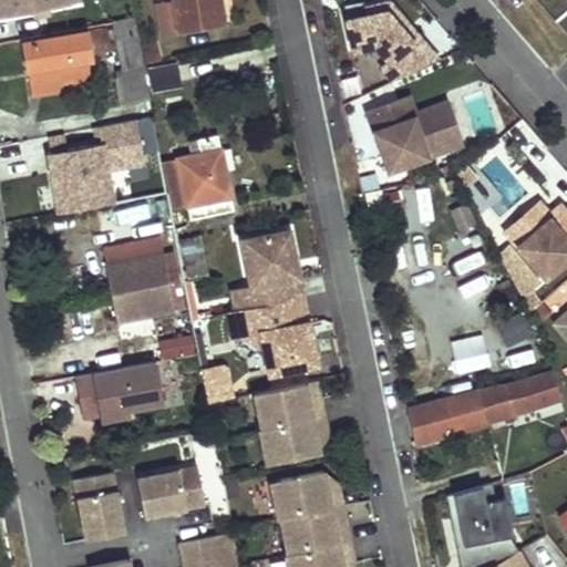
[(0,0),(0,13),(65,3),(64,0),(0,0)]
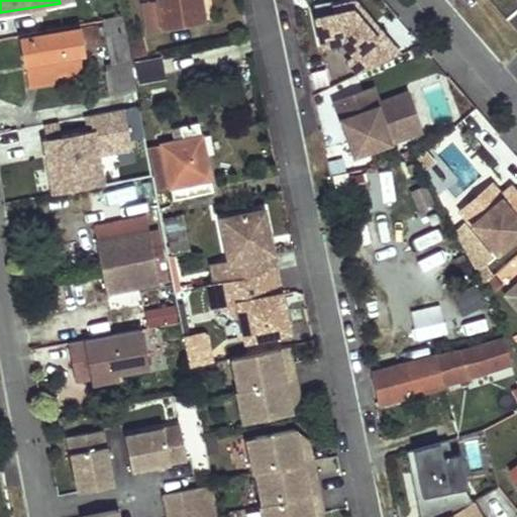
[(157,0),(162,28),(201,21),(196,0),(157,0)]
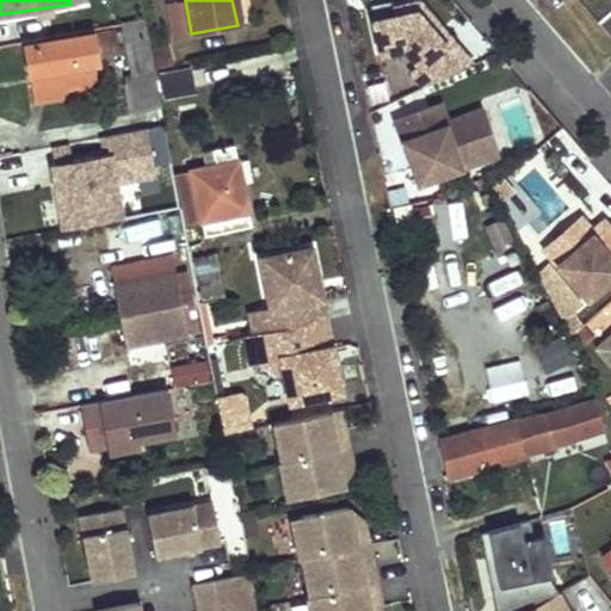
[(423,86),(475,61),(423,0),(394,5),(396,13),(372,17),(377,50),(402,47),(415,66),(409,72),(423,86)]
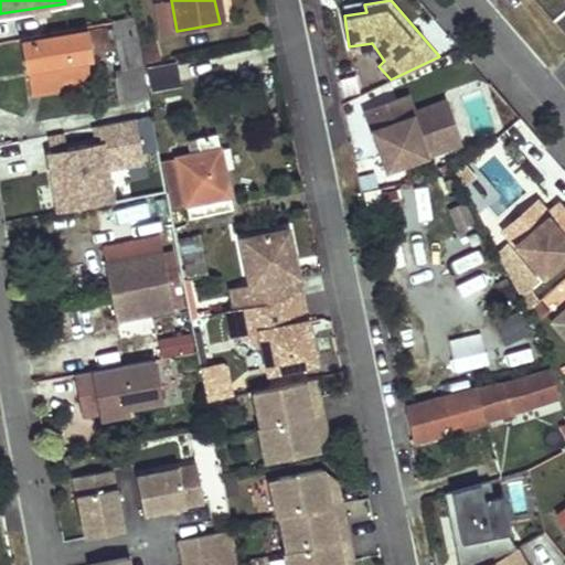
[(114,21),(124,68),(117,77),(124,106),(150,99),(134,17),(114,21)]
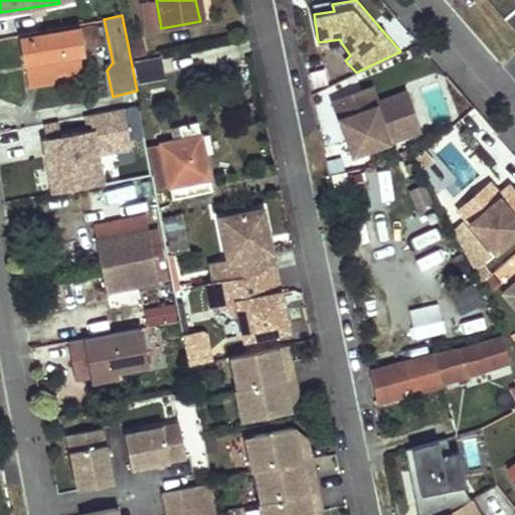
[(95,23),(21,37),(25,59),(82,48),(81,44),(99,41),(95,23)]
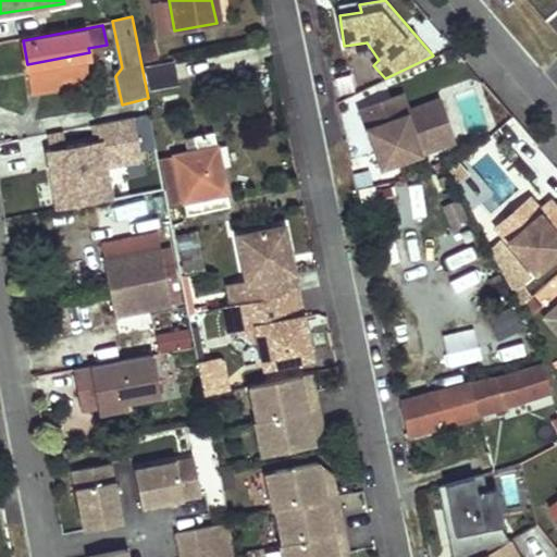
[(94,77),(89,52),(27,64),(33,89),(94,77)]
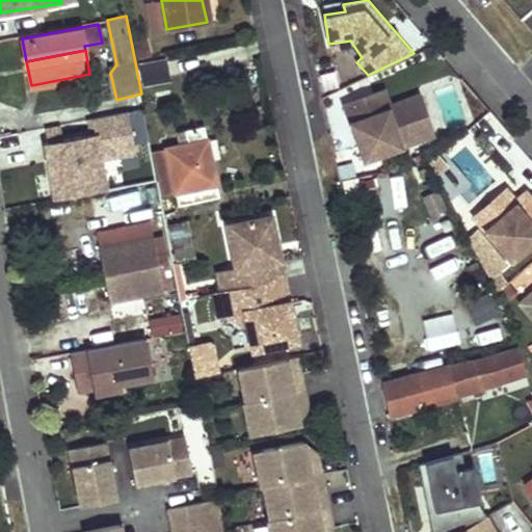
[(166,58),(137,63),(141,85),(170,79),(166,58)]
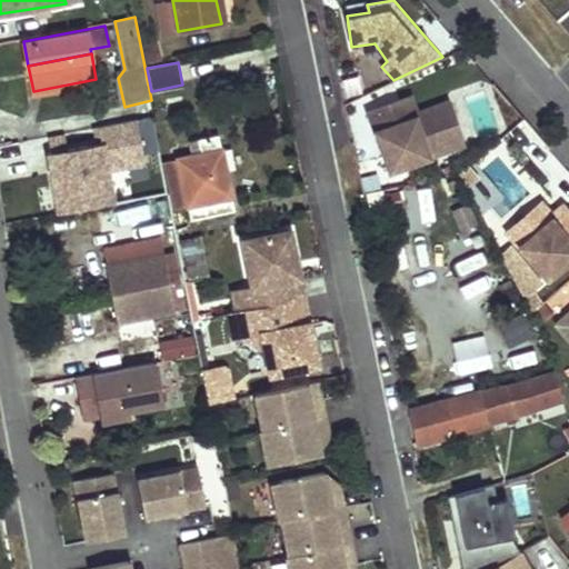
[(415,113),(409,97),(399,100),(410,130),(438,121),(448,150),(461,146),(447,103),(415,113)]
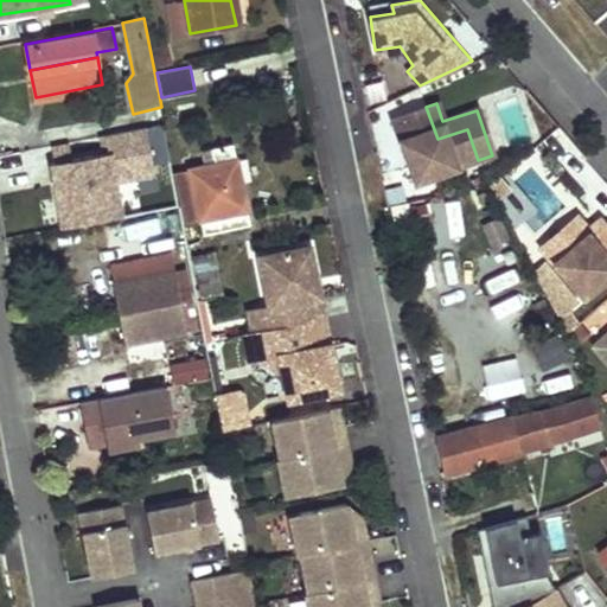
[(426,107),(391,119),(413,181),(478,160),(467,129),(438,139),(426,107)]
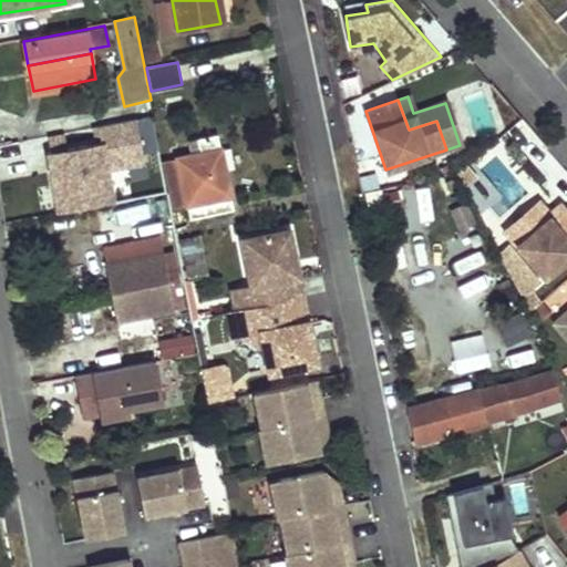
[(52,210),(116,205),(113,169),(143,166),(140,122),(44,131),(52,210)]
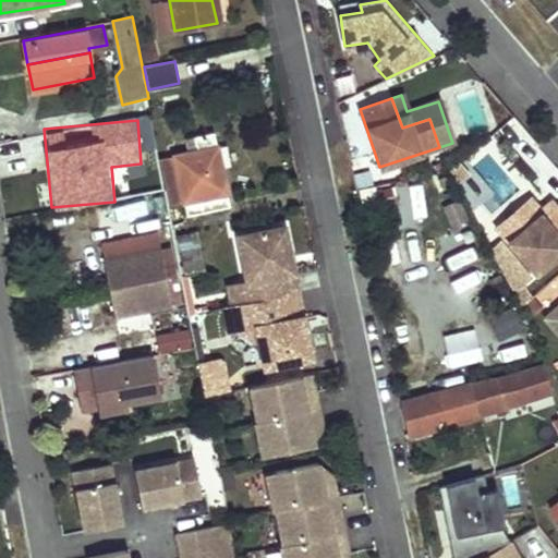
[(174,154),(184,202),(226,193),(213,132),(194,136),(198,149),(174,154)]
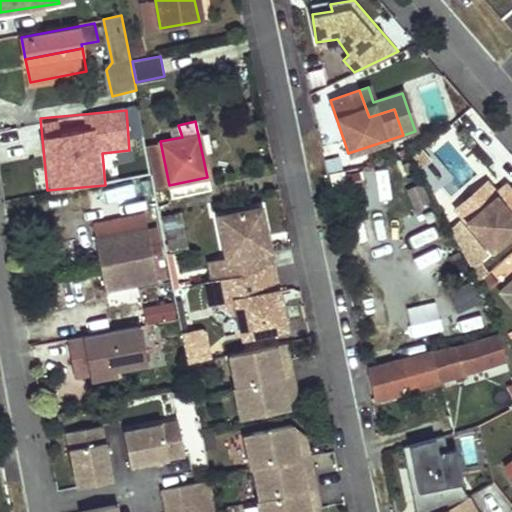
[(149,143),(158,187),(169,185),(160,141),(149,143)]
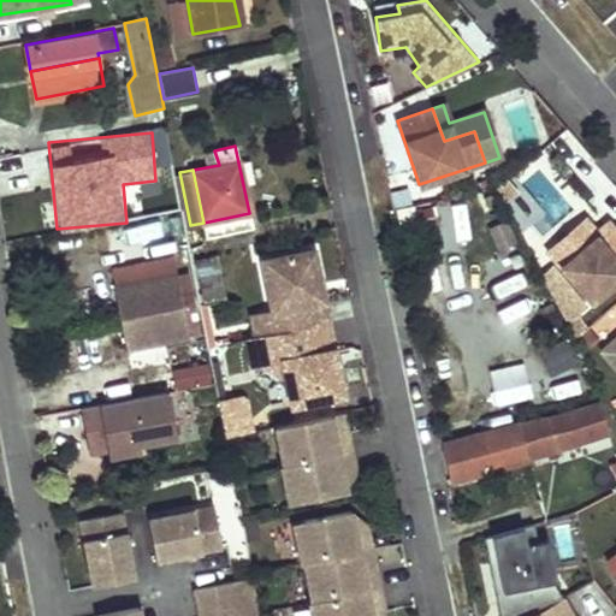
[(450,201),(452,238),(469,237),(467,200),(450,201)]
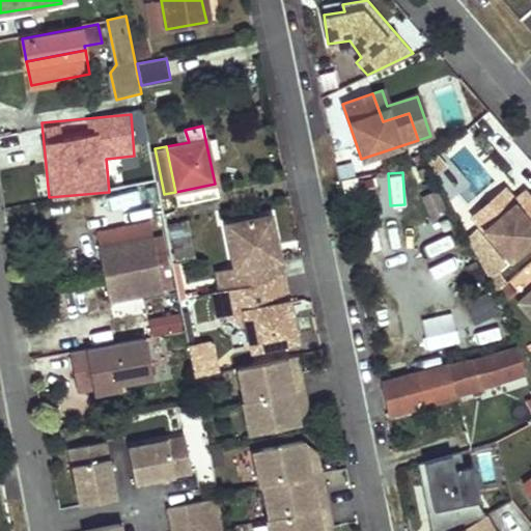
[(512,197),(503,186),(495,192),(511,212),(529,196),(523,188),(512,197)]
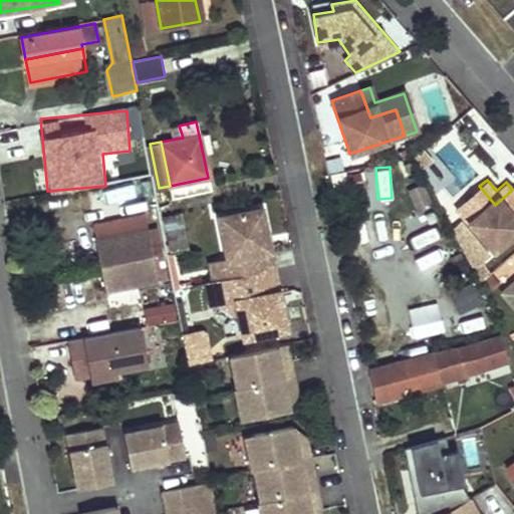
[(91,220),(143,213),(139,184),(87,191),(91,220)]
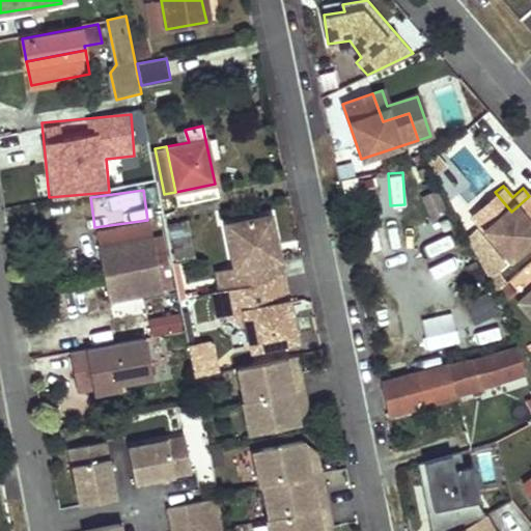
[(495,192),(470,213),(506,256),(530,235),(530,198),(529,196),(511,212),(495,192)]
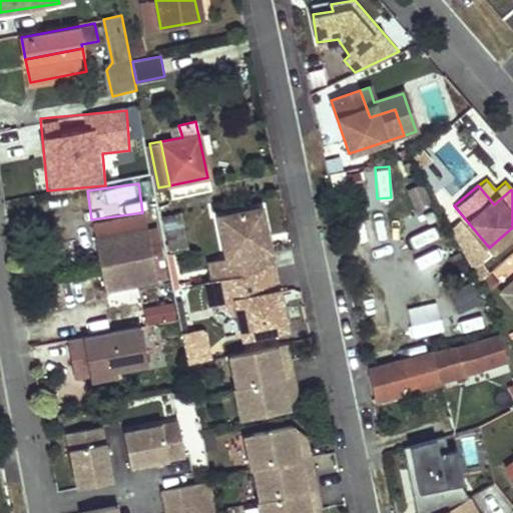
[(262,206),(218,215),(227,258),(230,277),(274,268),(262,206)]
